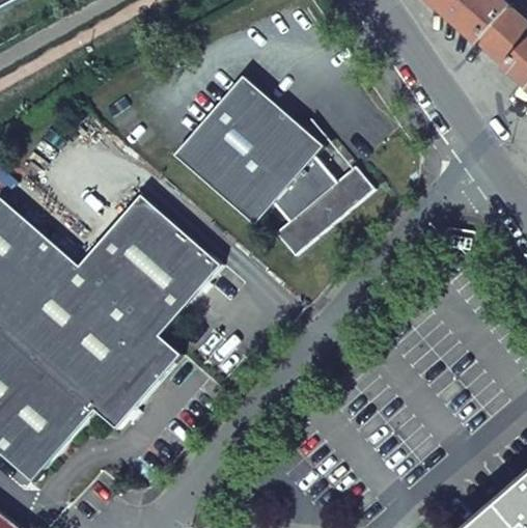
[(434,0),(478,38),(508,66),(526,45),(526,11),(512,1),(507,6),(500,0),(434,0)]
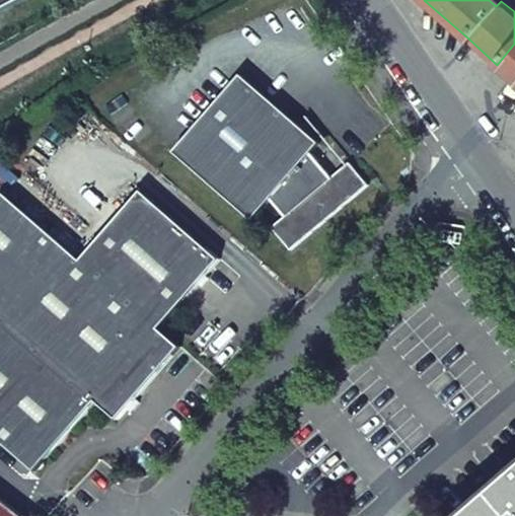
[(514,44),(497,65),(514,80),(514,44)]
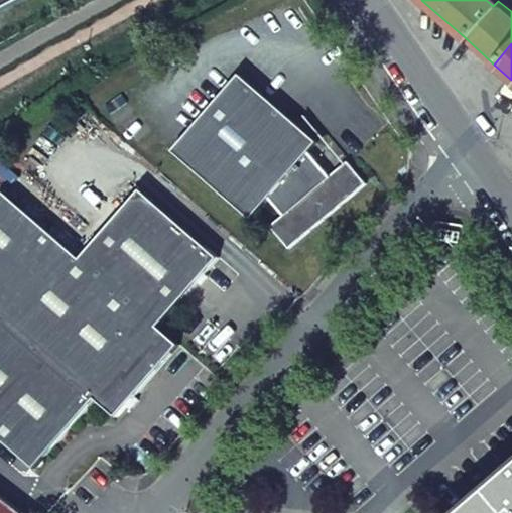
[(283,249),(363,183),(345,161),(327,175),(305,151),(314,140),(294,123),(237,73),(168,149),(246,218),(264,198),(279,215),(265,226),(283,249)]
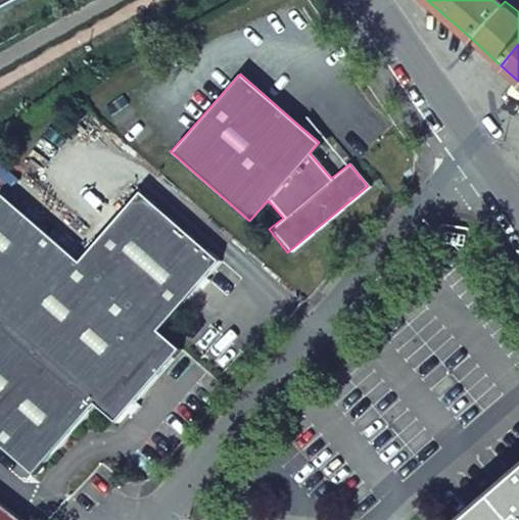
[(298,125),(319,142),(324,137),(305,116),(298,125)]
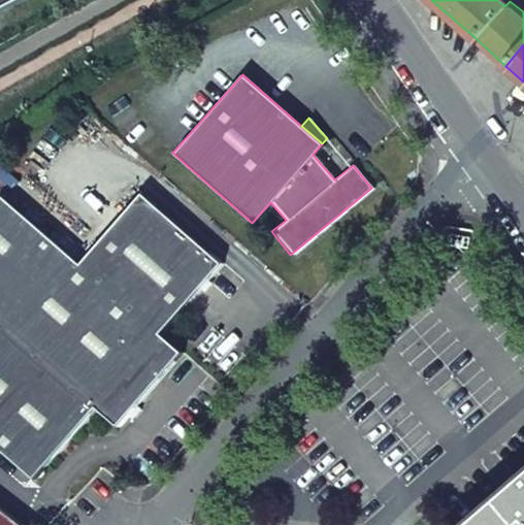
[(0,450),(32,478),(95,408),(116,426),(179,353),(159,334),(220,264),(140,194),(79,265),(2,197),(0,199),(0,450)]
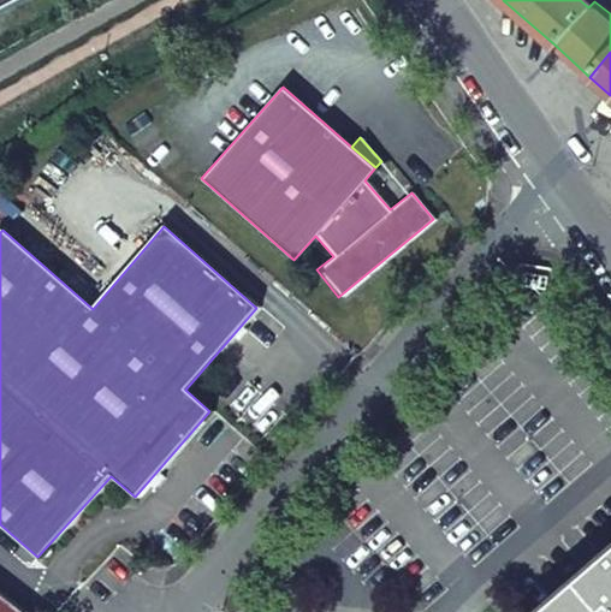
[(610,611),(610,559),(550,611),(610,611)]
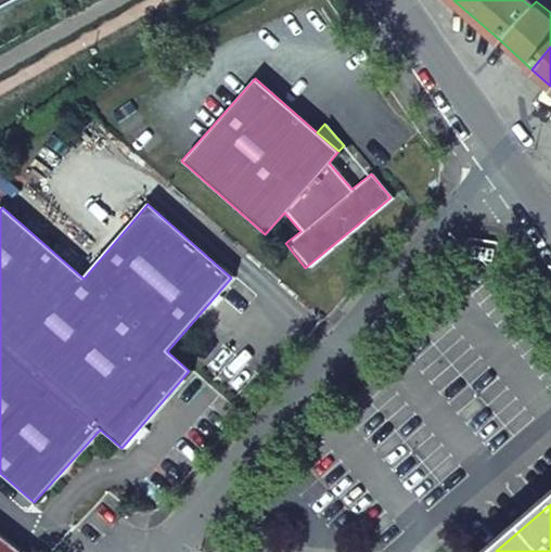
[(0,551),(22,551),(0,535),(0,551)]
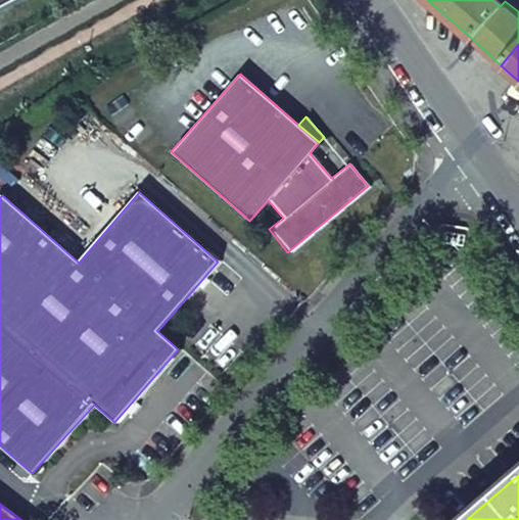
All buildings are outlined.
